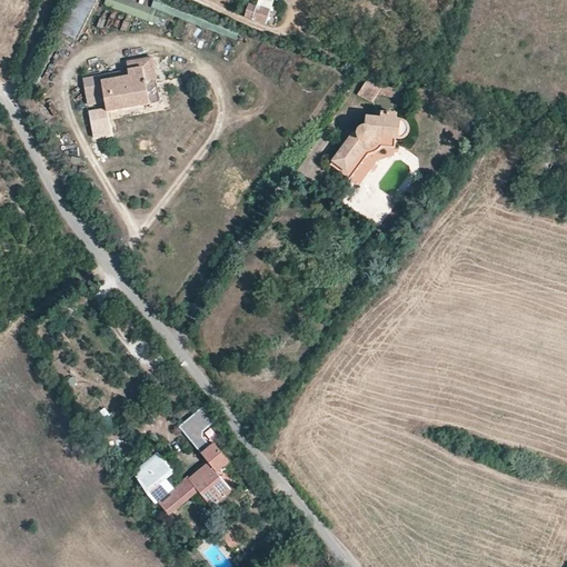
[(248,1),(244,15),(265,22),(269,9),(271,0),(258,0),(257,5),(248,1)]
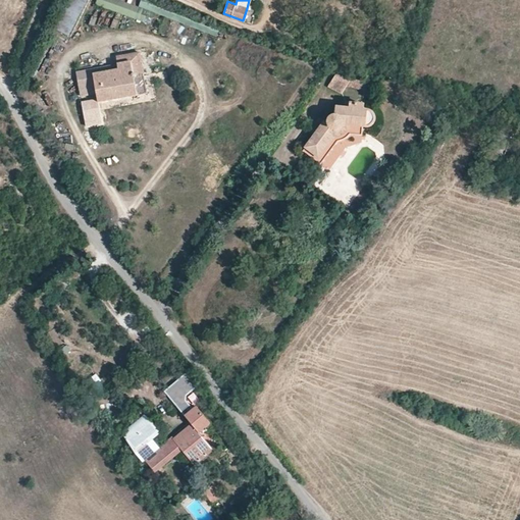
[(98,100),(135,94),(131,73),(141,71),(138,51),(115,55),(116,63),(117,68),(93,73),(92,67),(75,70),(80,94),(96,91),(98,100)]
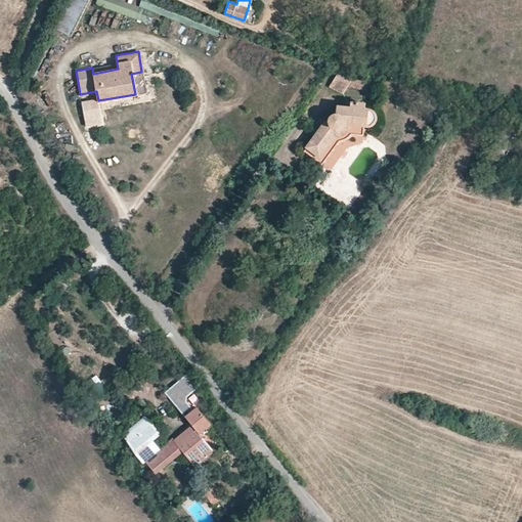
[(117,63),(92,68),(93,74),(118,69),(117,63)]
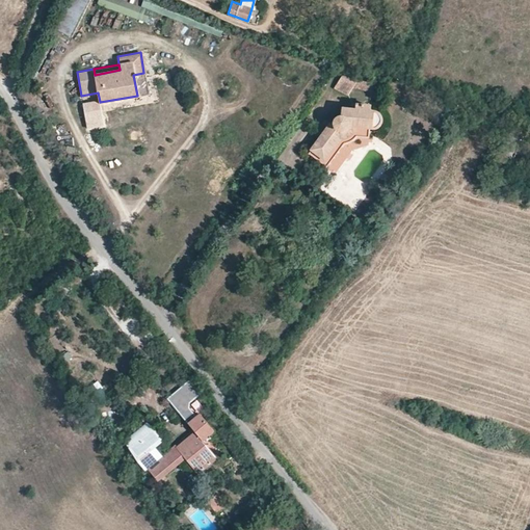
[(133,75),(137,96),(148,94),(143,73),(133,75)]
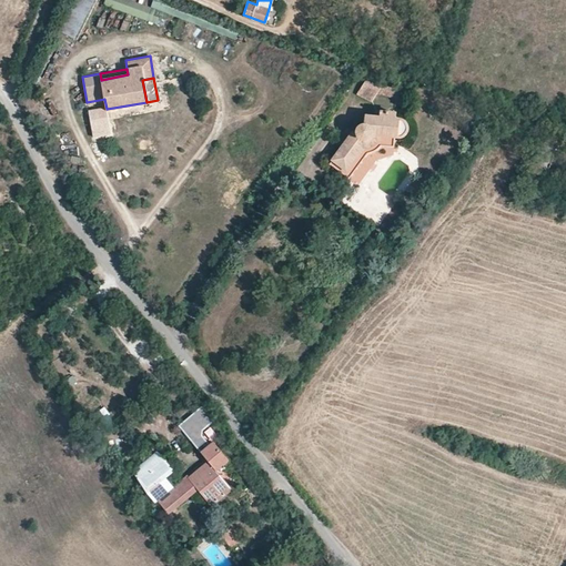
[(397,94),(401,86),(364,79),(356,90),(369,99),(375,91),(397,94)]
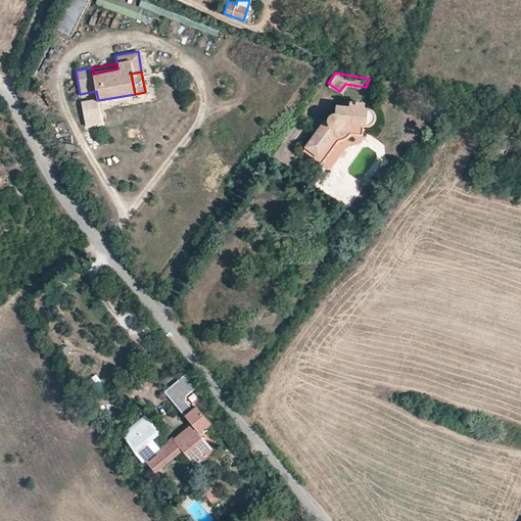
[(343,132),(348,133),(360,134),(361,126),(366,126),(369,125),(372,122),(373,117),(372,113),(368,110),(362,109),(363,103),(349,101),(348,106),(335,105),(334,113),(331,114),(329,115),(327,119),(326,121),(320,120),(317,117),(310,128),(315,132),(304,146),(317,156),(330,139),(332,136),(338,135),(343,132)]
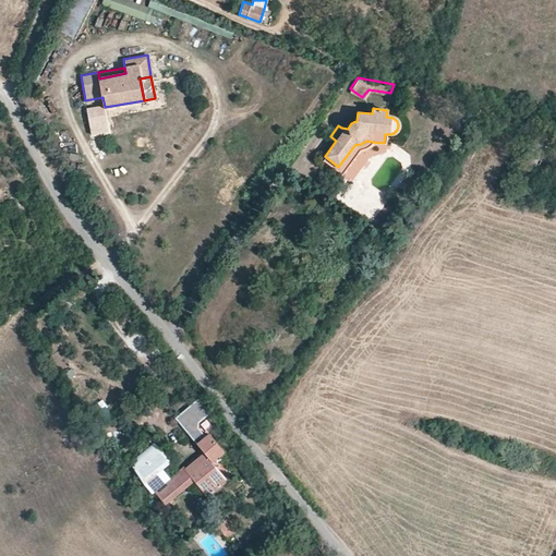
[(366,145),(372,142),(366,141),(361,144),(354,145),(352,148),(338,167),(325,156),(322,160),(340,173),(360,148),(366,145)]
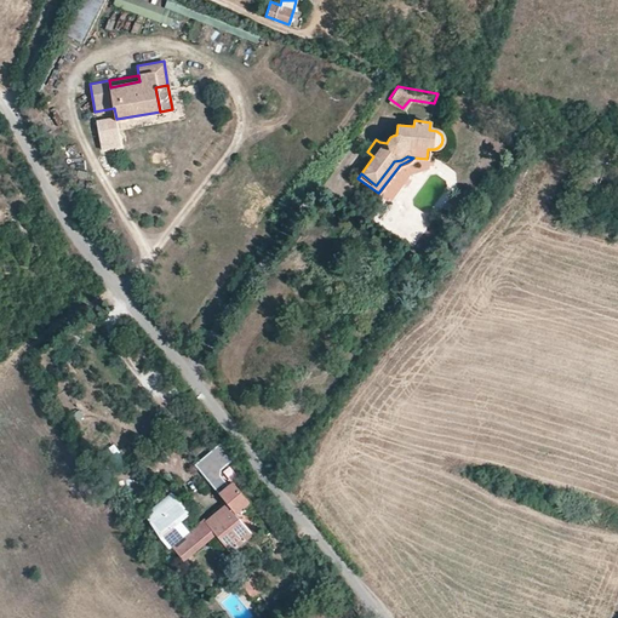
[(401,210),(396,219),(412,228),(417,218),(401,210)]
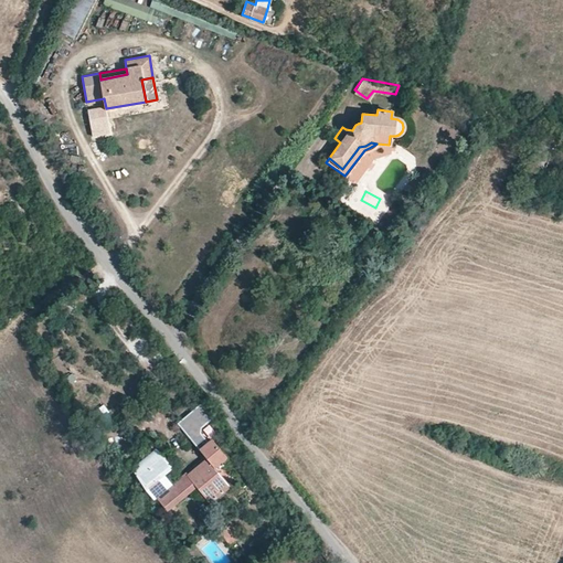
[(206,422),(194,406),(176,422),(194,445),(204,437),(200,432),(201,426),(206,422)]
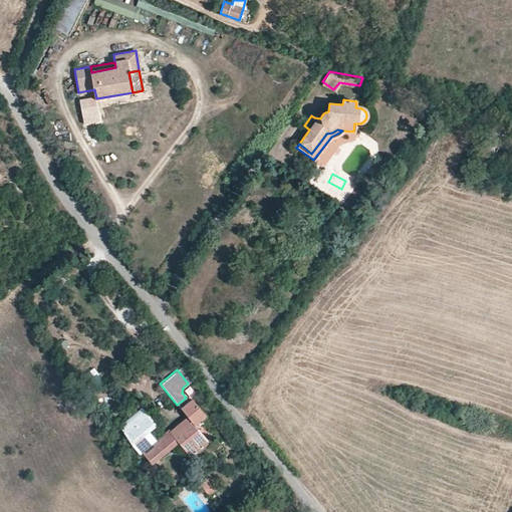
[(130,438),(151,464),(177,442),(190,456),(207,442),(201,433),(194,425),(199,421),(205,416),(192,400),(180,409),(187,417),(156,442),(153,443),(144,432),(153,425),(151,421),(130,438)]
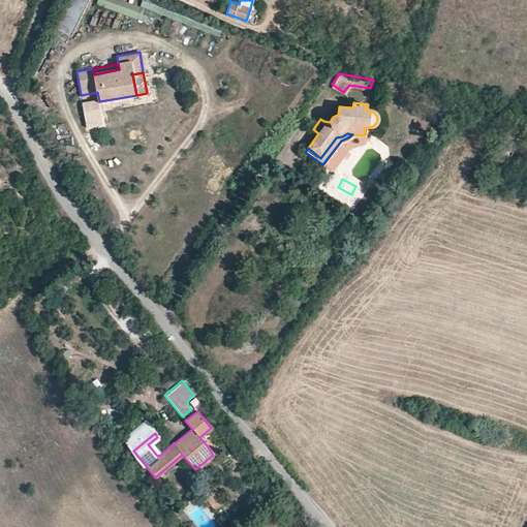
[(122,436),(125,440),(143,428),(143,424),(143,423),(147,424),(144,420),(122,436)]
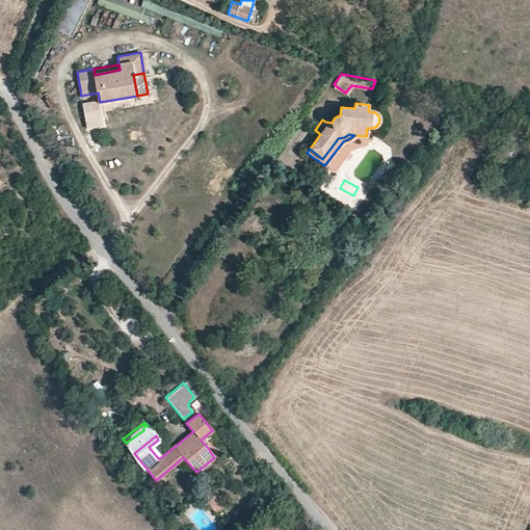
[(126,443),(134,453),(156,435),(148,426),(143,425),(143,426),(143,430),(126,443)]
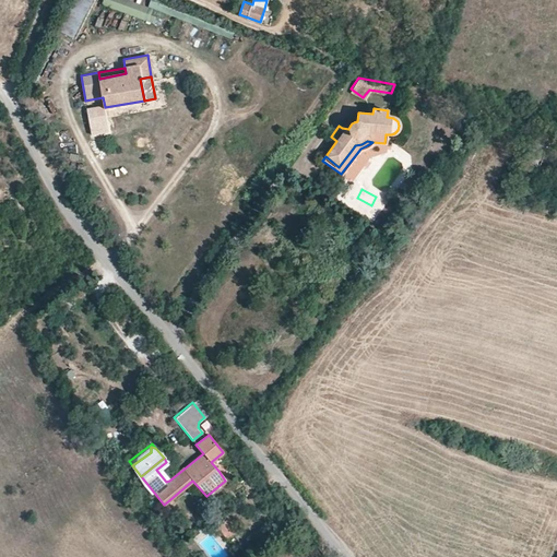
[(211,462),(218,471),(223,466),(216,458),(211,462)]
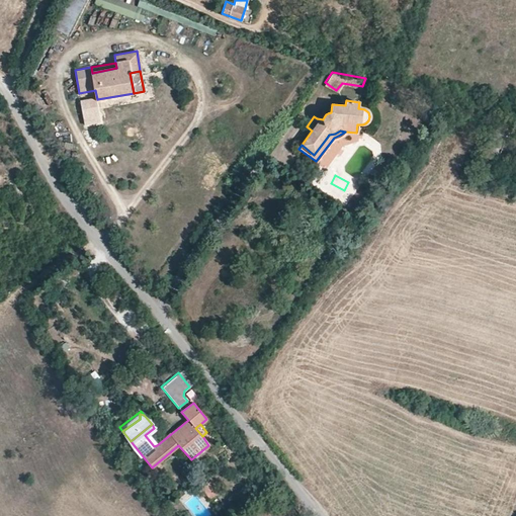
[(208,498),(218,490),(209,481),(201,488),(208,498)]
